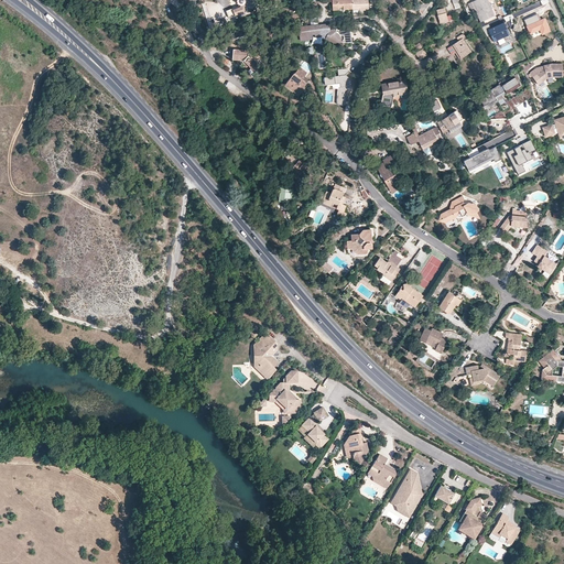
[(256,1),(255,0),(238,0),(237,1),(238,4),(241,6),(240,7),(234,10),(236,15),(251,10),(251,9),(253,10),(256,4),(255,3),(256,1)]
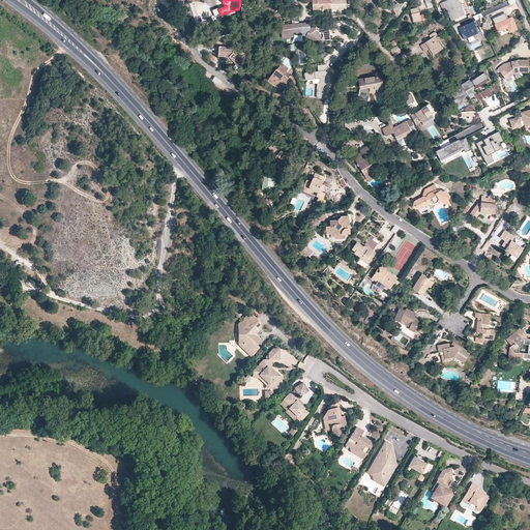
[(319,7),(319,5),(322,4),(322,7),(323,8),(331,8),(331,6),(330,0),(312,0),(313,9),(319,8),(319,7)]
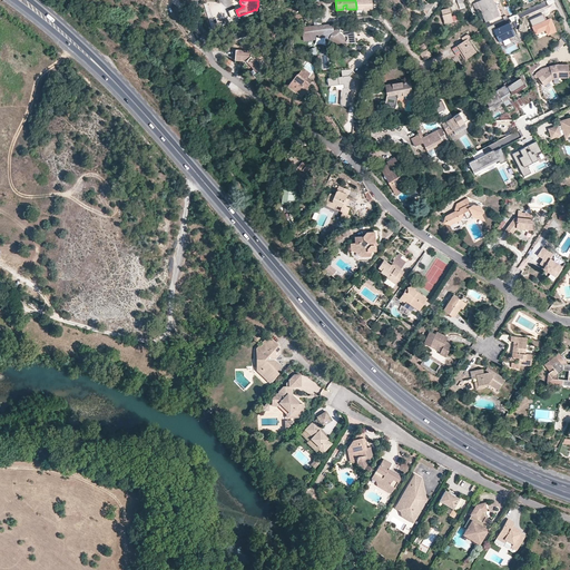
[(355,0),(356,7),(364,7),(364,9),(364,10),(372,10),(371,0),(355,0)]
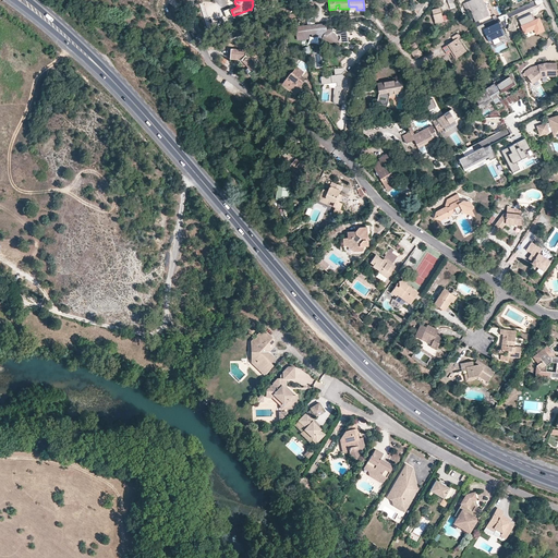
[(465,10),(470,9),(475,21),(489,15),(487,11),(485,5),(482,0),(470,0),(463,3),(465,10)]
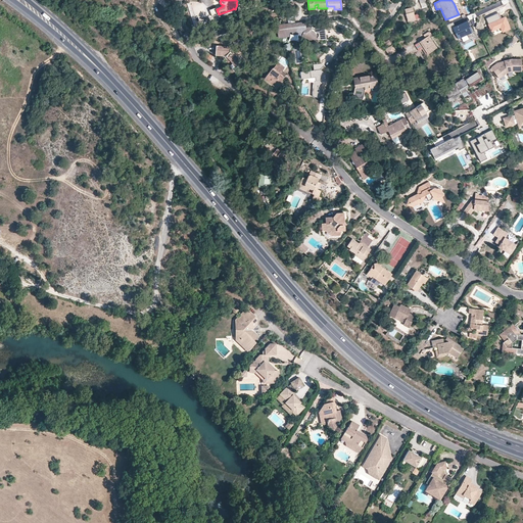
[(223,6),(224,5),(209,10),(212,17),(219,14),(217,9),(223,6)]
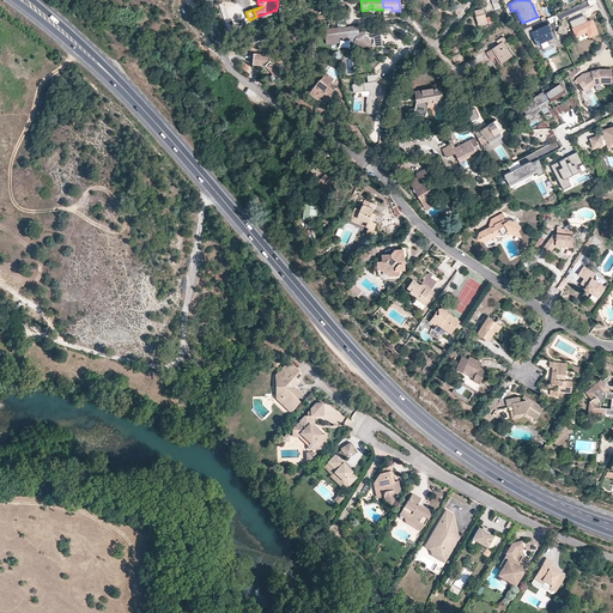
[(484,8),(474,11),(478,25),(483,24),(487,23),(485,18),(484,8)]
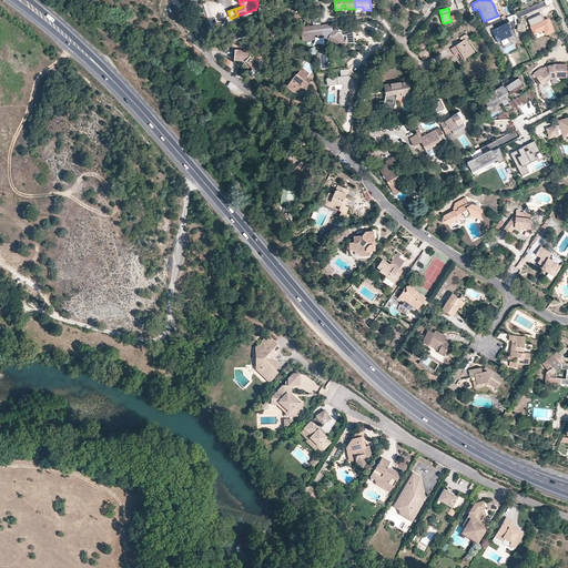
[(544,20),(541,13),(528,20),(534,33),(544,29),(546,34),(554,31),(548,19),(544,20)]
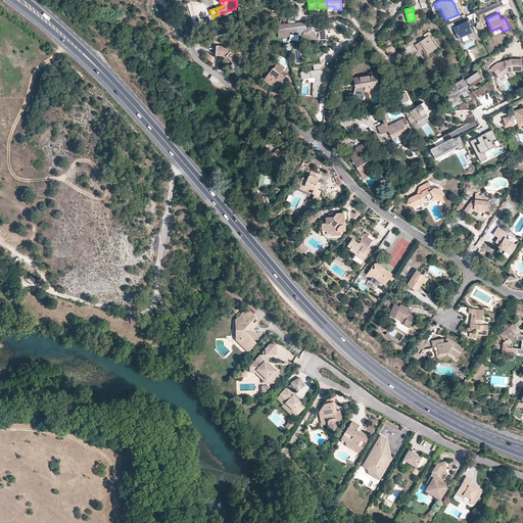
[(459,42),(458,39),(468,34),(472,32),(473,31),(471,26),(469,20),(455,27),(453,21),(444,26),(447,30),(453,28),(456,33),(453,35),(455,39),(454,40),(457,45),(459,43),(459,42)]
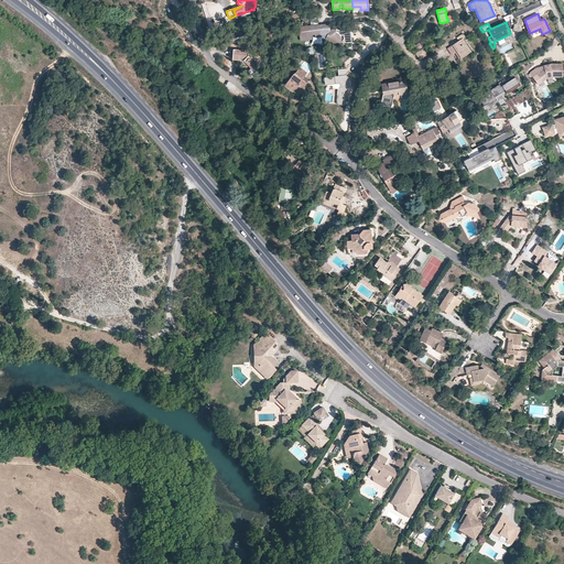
[(328,24),(306,25),(306,31),(300,32),(301,38),(307,36),(312,36),(312,34),(315,34),(315,36),(322,35),(327,36),(328,42),(337,41),(337,42),(338,43),(339,44),(340,44),(342,43),(343,43),(343,42),(344,41),(344,40),(344,39),(344,38),(343,36),(343,34),(342,33),(340,33),(339,32),(338,31),(338,28),(332,31),(331,24),(328,24)]
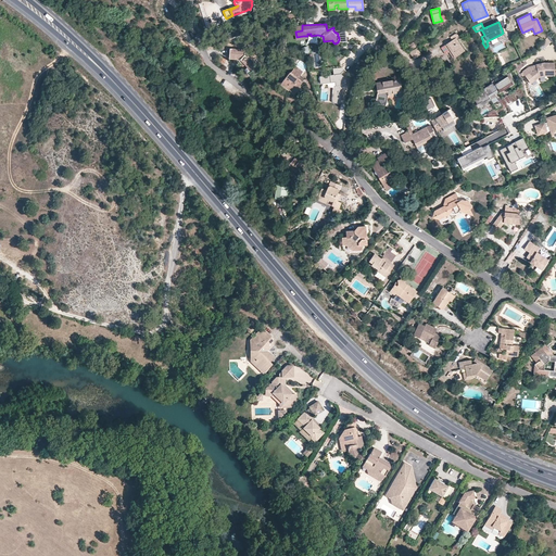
[(453,58),(465,51),(456,38),(458,36),(456,33),(450,37),(452,40),(444,46),(447,50),(453,58)]
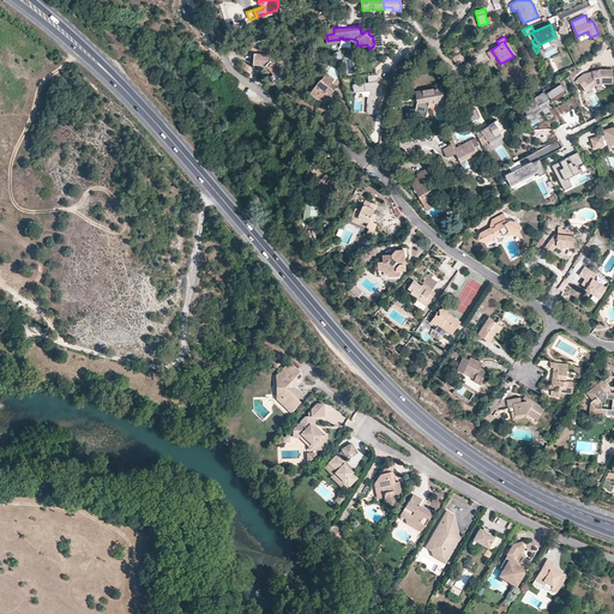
[(262,64),(265,65),(274,73),(277,78),(284,73),(275,61),(274,62),(271,59),(271,56),(271,53),(254,52),(253,64),(262,64)]
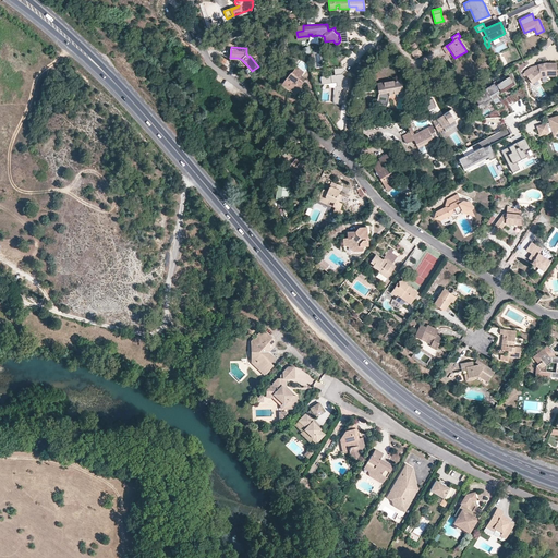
[(414,60),(422,55),(417,48),(410,52),(414,60)]
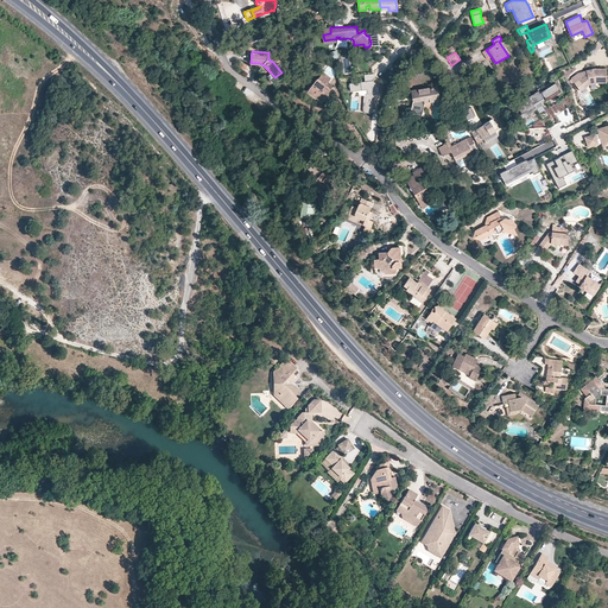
[(580,80),(584,88),(590,84),(597,82),(607,82),(607,69),(596,68),(587,71),(578,74),(571,78),(575,83),(580,80)]
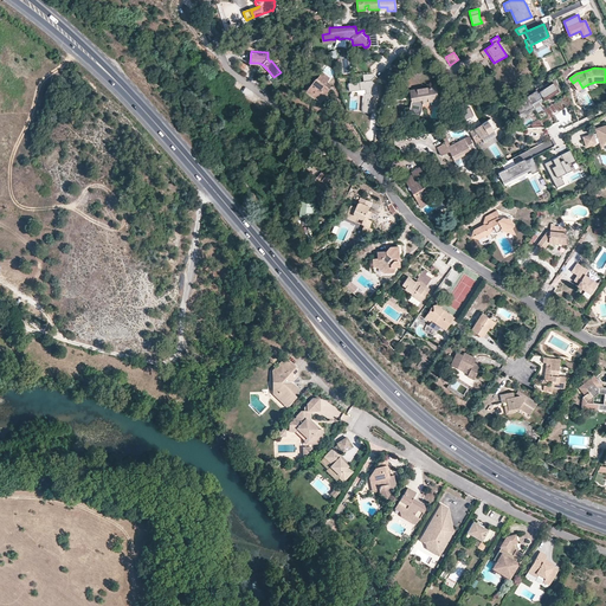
[(327,92),(329,89),(324,85),(327,82),(330,78),(322,72),(316,78),(315,78),(305,90),(315,98),(315,97),(321,102),(328,94),(327,92)]
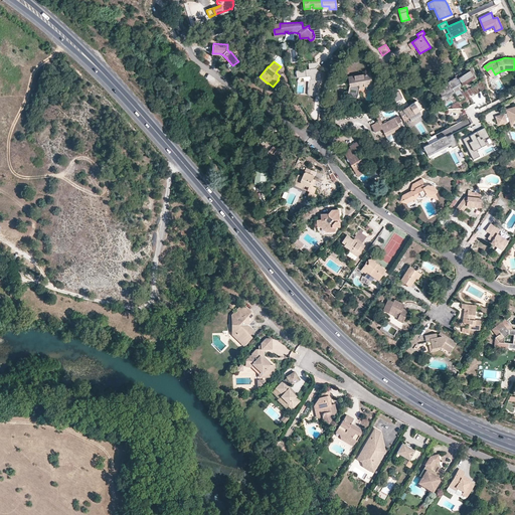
[(315,68),(297,71),(298,78),(311,76),(312,79),(310,79),(308,96),(316,97),(317,80),(320,80),(320,72),(315,68)]
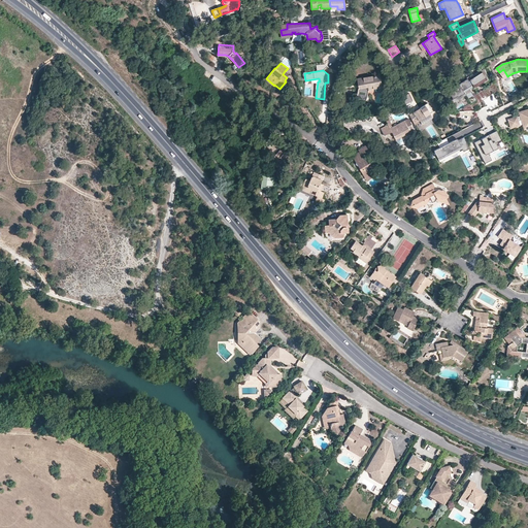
[(473,89),(487,81),(486,78),(488,77),(484,71),(468,79),(473,89)]
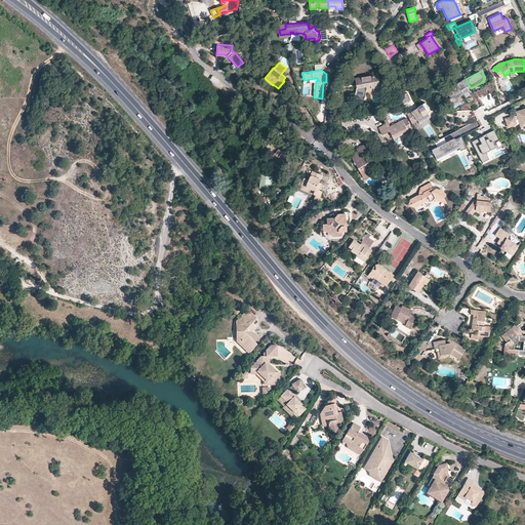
[(366,88),(367,85),(378,83),(376,75),(361,78),(361,80),(355,81),(356,87),(354,97),(364,99),(366,88)]
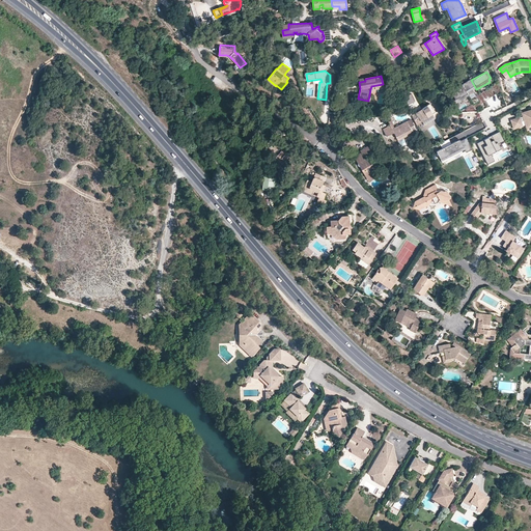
[(268,79),(267,81),(280,91),(281,89),(276,85),(276,86),(268,79)]
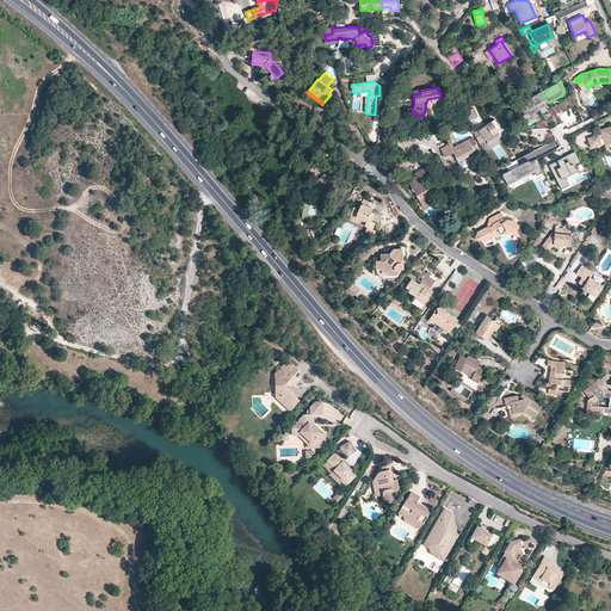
[(538,107),(548,103),(542,92),(519,107),(526,118),(539,111),(538,107)]
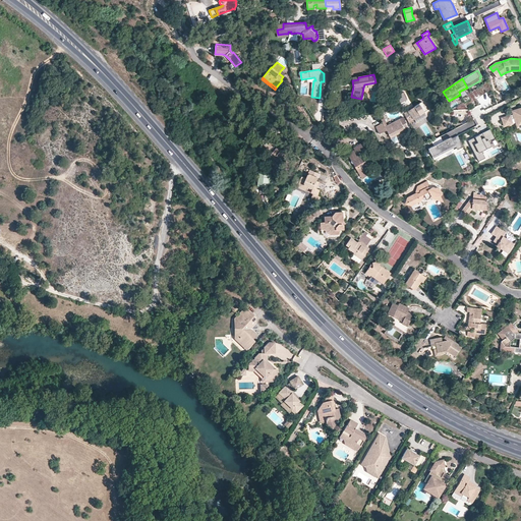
[(477,90),(481,96),(493,91),(488,82),(477,90)]
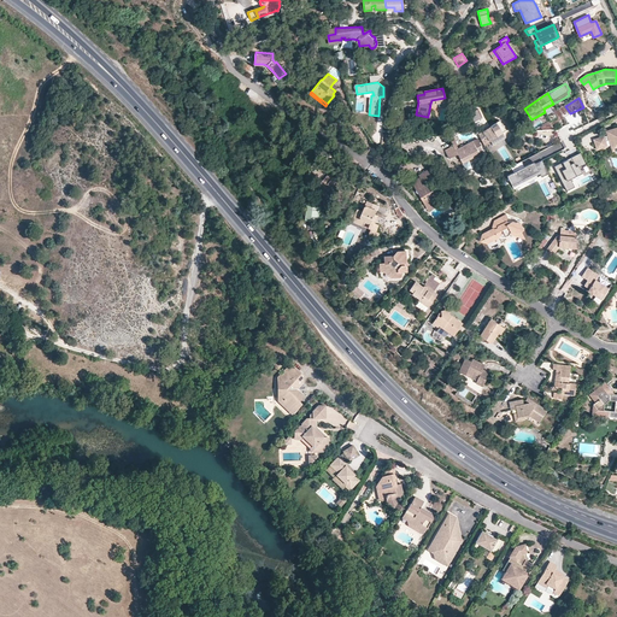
[(486,124),(482,118),(483,117),(479,110),(471,113),(471,115),(470,116),(474,122),(472,122),(476,129),(486,124)]
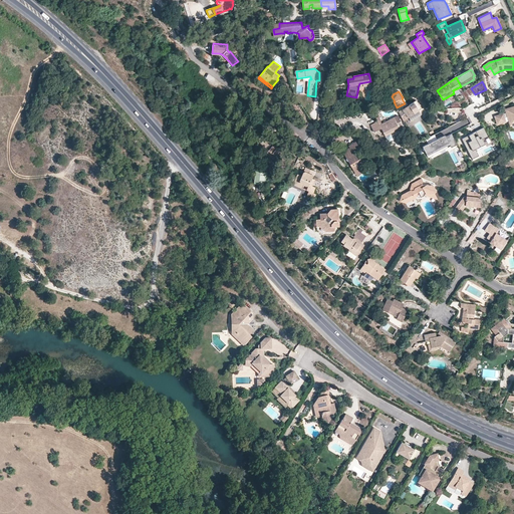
[(399,111),(403,120),(422,108),(417,100),(399,111)]
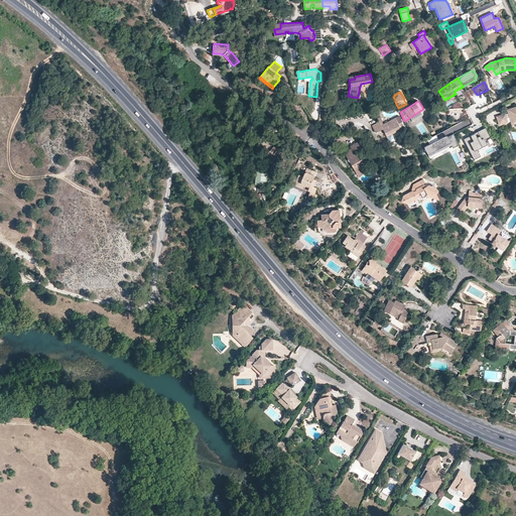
[(507,118),(510,117),(514,130),(515,129),(515,107),(514,108),(513,111),(509,112),(509,114),(498,117),(500,124),(504,122),(505,124),(509,123),(507,118)]
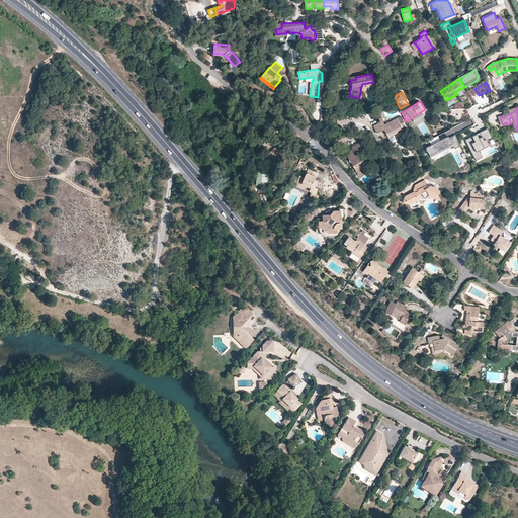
[(397,118),(389,122),(384,124),(383,121),(381,117),(378,119),(380,122),(373,125),(376,133),(384,130),(389,137),(403,130),(402,127),(397,118)]
